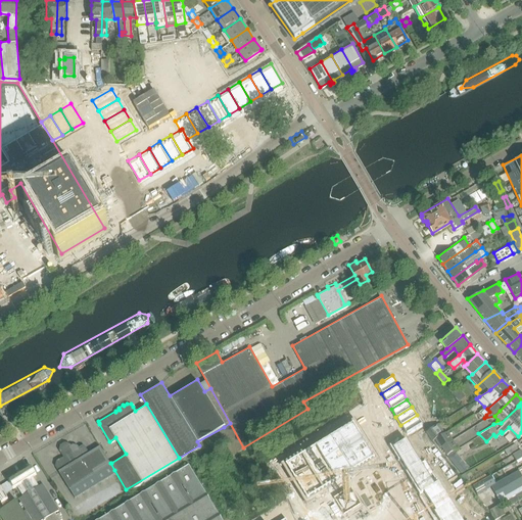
[(417,415),(400,425),(406,433),(422,423),(417,415)]
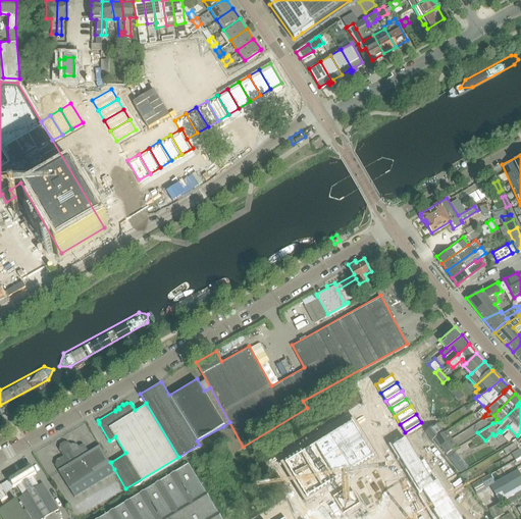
[(308,448),(284,462),(306,497),(329,482),(327,479),(344,469),(347,472),(373,456),(352,420),(321,439),(322,440),(309,449),(308,448)]
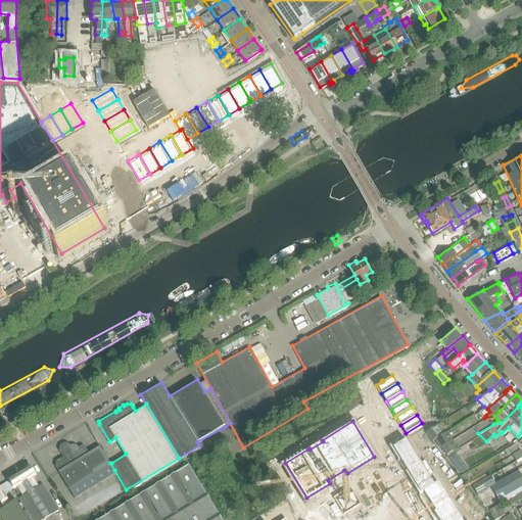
[(438,421),(426,428),(432,438),(434,437),(444,431),(438,421)]
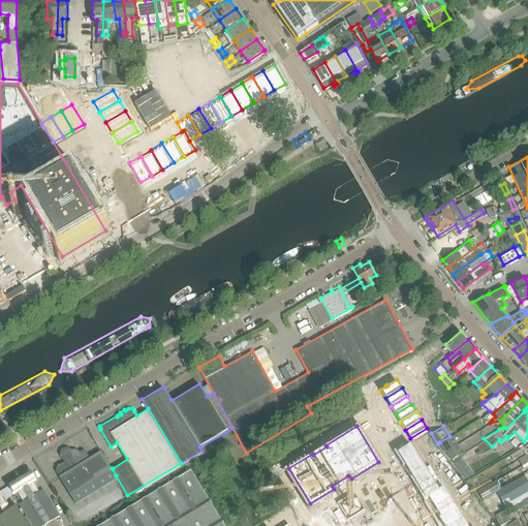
[(449,436),(439,442),(444,451),(445,450),(457,443),(452,434),(449,436)]
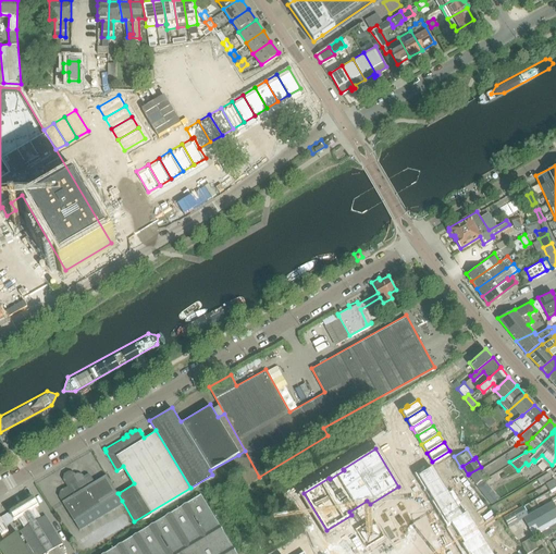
[(423,467),(414,472),(423,489),(422,489),(423,490),(441,479),(433,466),(425,470),(423,467)]
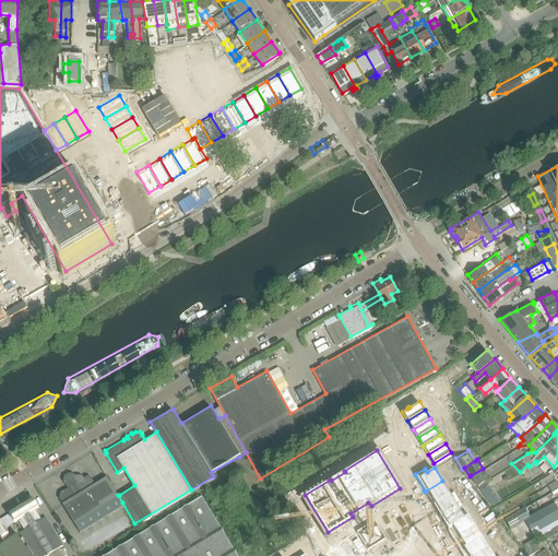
[(483,469),(471,475),(477,484),(486,478),(488,477),(483,469)]
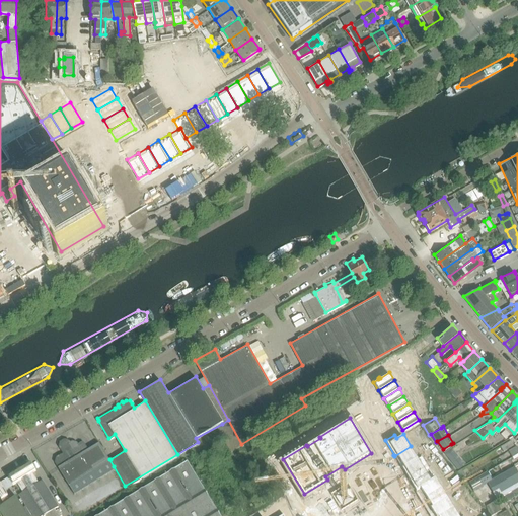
[(55,455),(54,460),(68,485),(109,459),(111,459),(98,441),(87,447),(84,442),(79,440),(77,442),(76,440),(71,438),(69,440),(68,438),(63,437),(59,439),(58,444),(62,451),(55,455)]
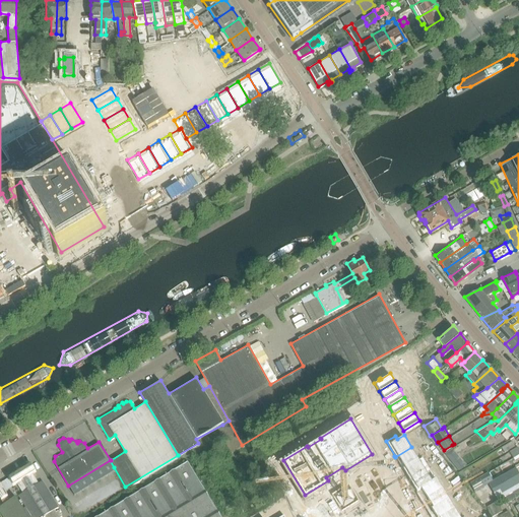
[(512,439),(502,445),(505,451),(515,445),(512,439)]
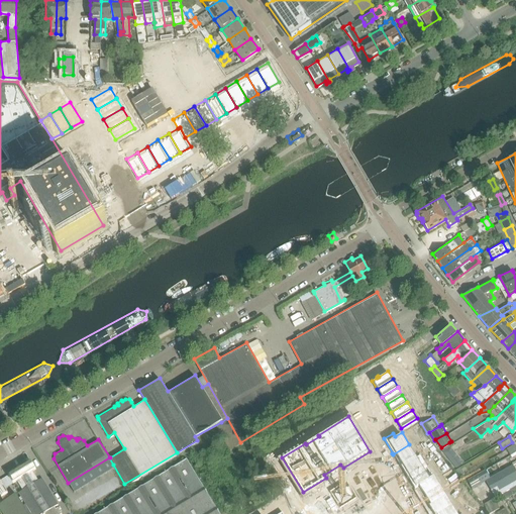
[(449,442),(441,447),(455,466),(465,460),(449,442)]
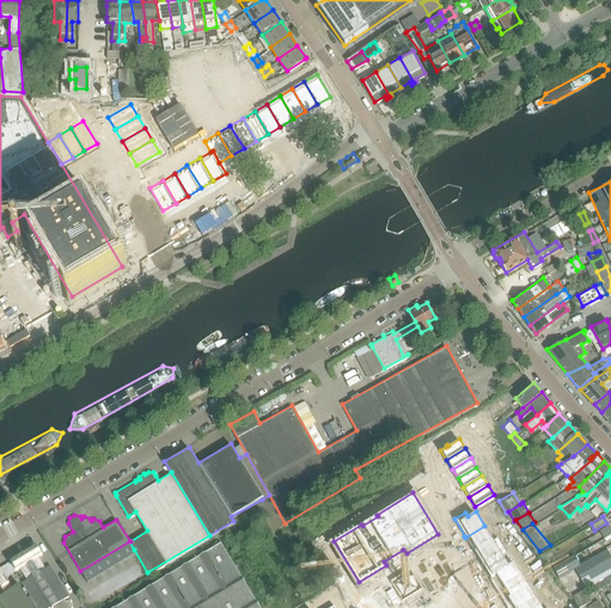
[(484,526),(465,538),(466,538),(474,550),(492,539),(484,526)]
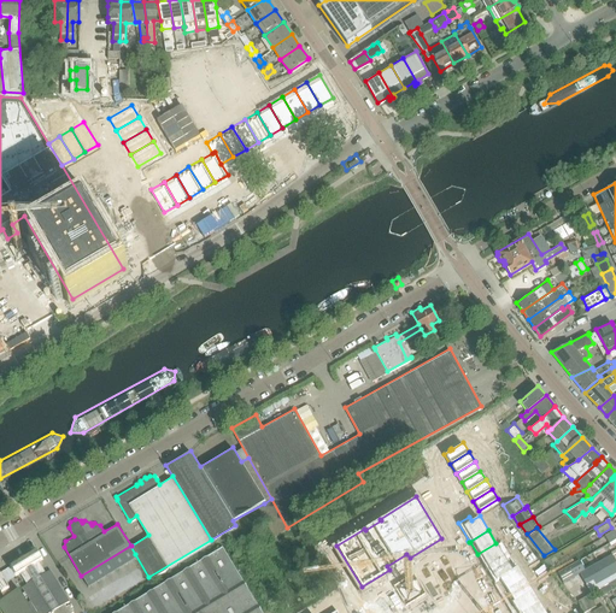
[(496,543),(477,554),(486,567),(485,567),(485,569),(504,556),(496,543)]
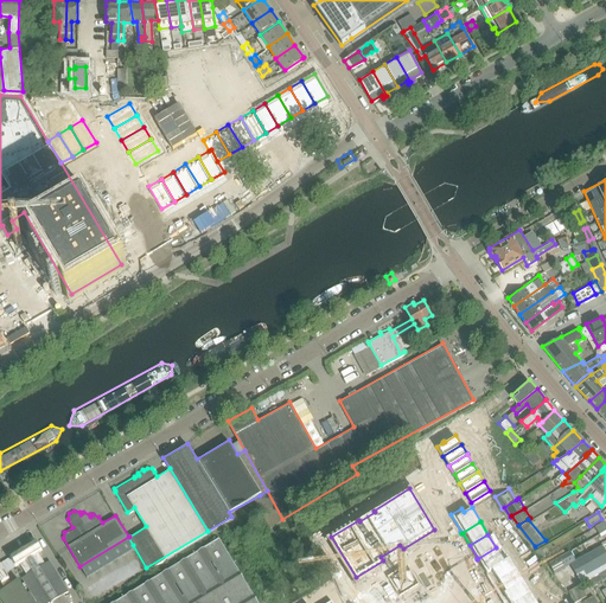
[(257,602),(218,537),(107,602),(257,602)]
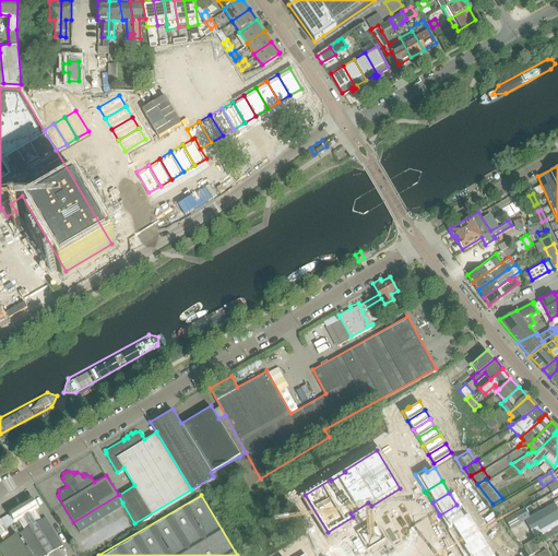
[(60,548),(58,546),(62,543),(45,515),(40,517),(34,507),(38,505),(33,496),(8,511),(13,520),(18,518),(24,528),(20,530),(35,555),(63,555),(66,554),(62,547),(60,548)]
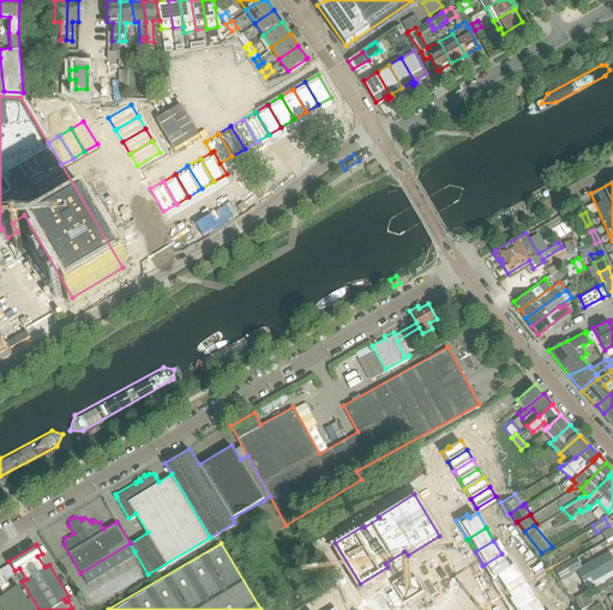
[(583,563),(576,568),(588,589),(594,584),(604,579),(612,573),(612,556),(608,549),(583,563)]
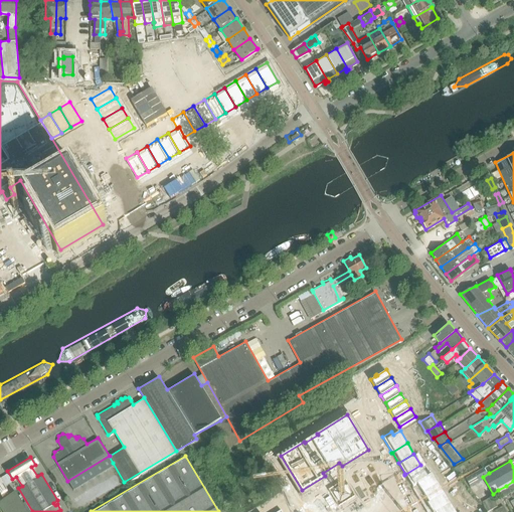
[(462,469),(458,464),(454,466),(458,472),(462,469)]
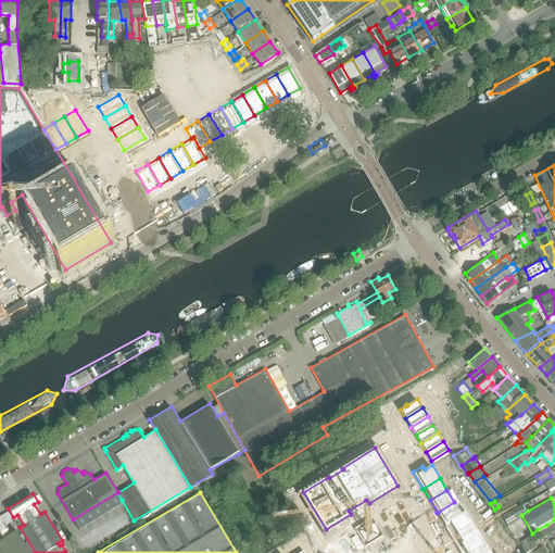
[(454,502),(437,513),(438,513),(445,525),(449,523),(448,523),(462,514),(454,502)]
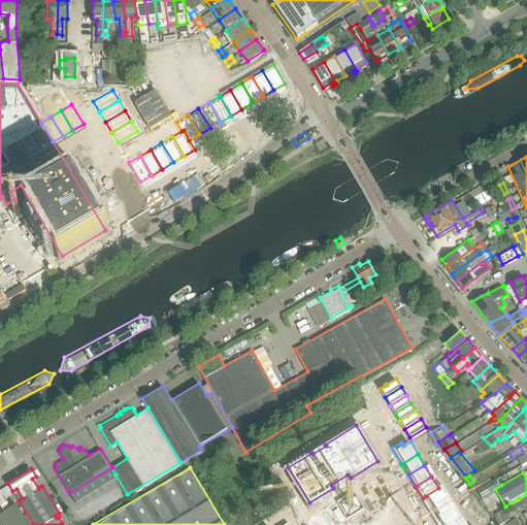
[(478,488),(474,490),(480,497),(495,489),(501,485),(497,477),(478,488)]
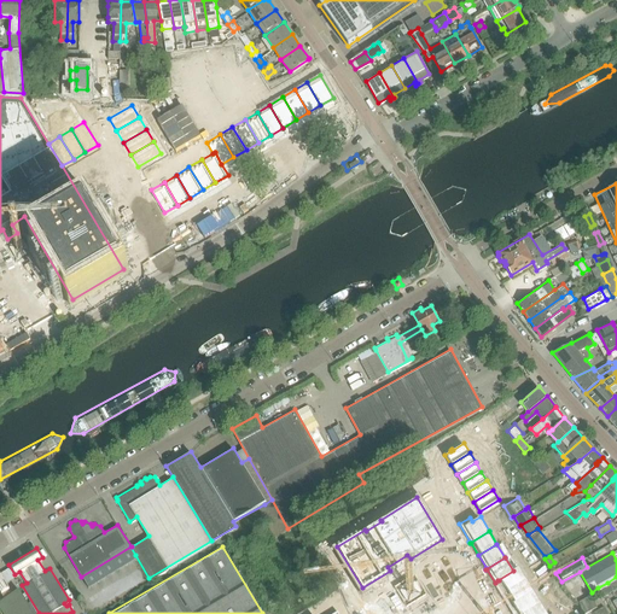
[(435,569),(424,576),(432,591),(429,594),(430,594),(434,591),(442,606),(446,613),(483,613),(450,560),(444,563),(442,561),(432,567),(435,569)]
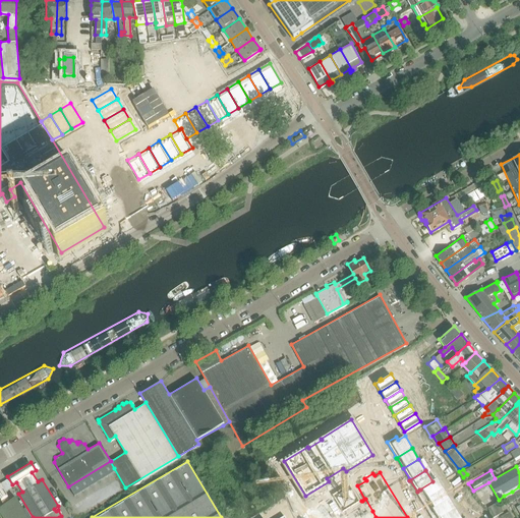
[(432,481),(419,490),(420,490),(425,499),(424,499),(425,500),(443,488),(437,478),(432,481)]
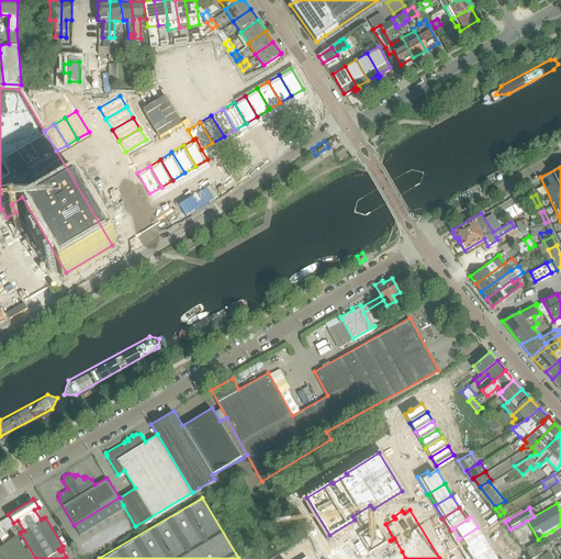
[(31,558),(17,535),(10,538),(0,522),(0,537),(3,543),(0,545),(0,551),(4,558),(31,558)]
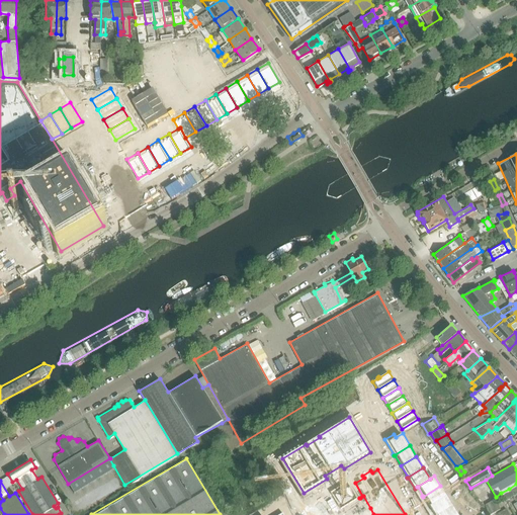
[(440,486),(423,497),(424,497),(429,506),(446,496),(440,486)]
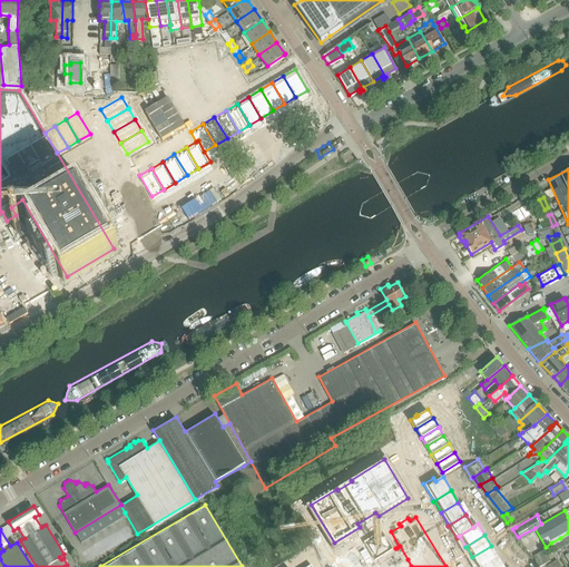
[(560,538),(551,543),(556,549),(563,545),(560,538)]
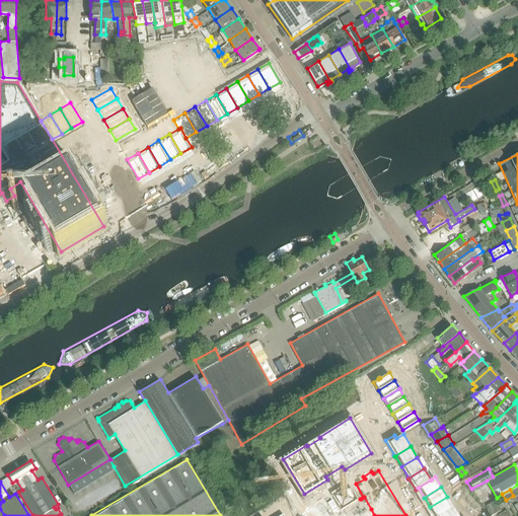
[(447,497),(430,507),(435,515),(437,515),(453,507),(447,497)]
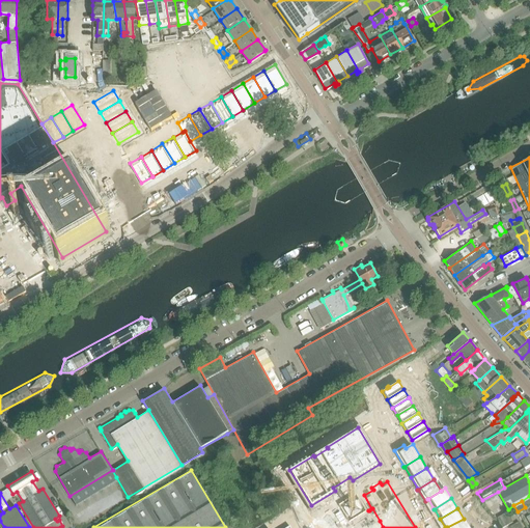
[(506,510),(496,516),(501,526),(512,520),(506,510)]
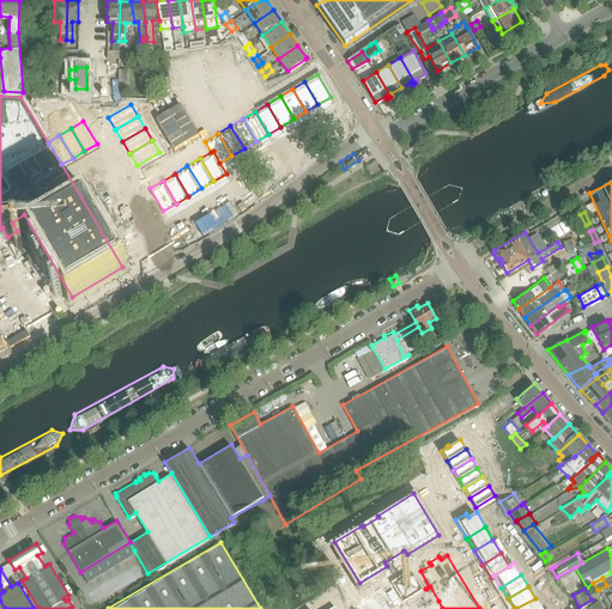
[(541,608),(535,598),(516,608),(541,608)]
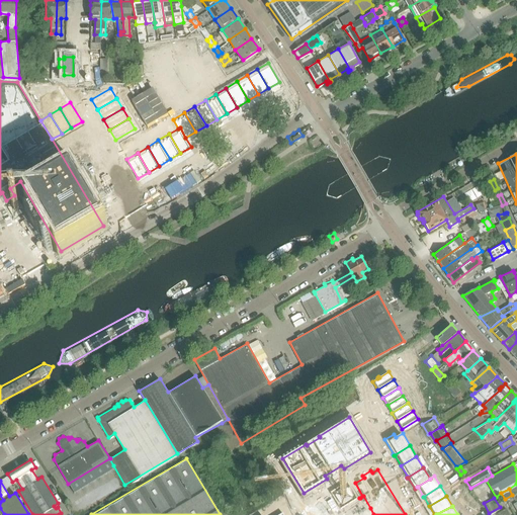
[(504,514),(511,514),(506,506),(501,510),(504,514)]
